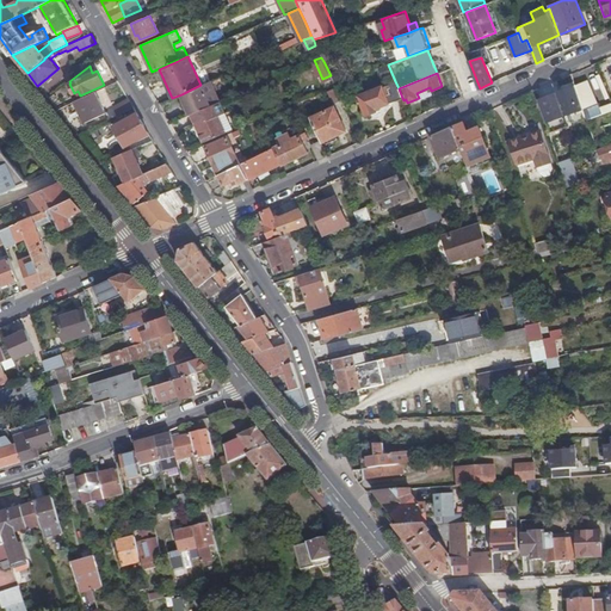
[(376,109),(402,98),(399,88),(395,81),(382,86),(371,90),(371,91),(358,96),(365,116),(377,111),(376,109)]
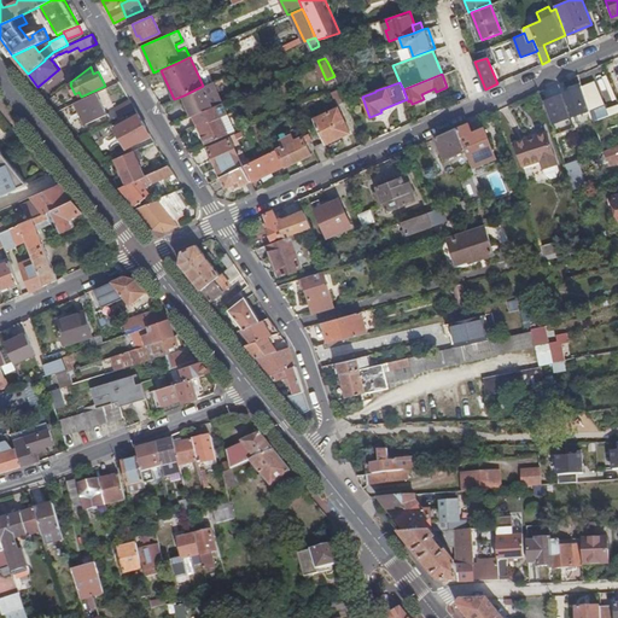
[(594,82),(582,87),(589,110),(590,111),(604,108),(594,82)]
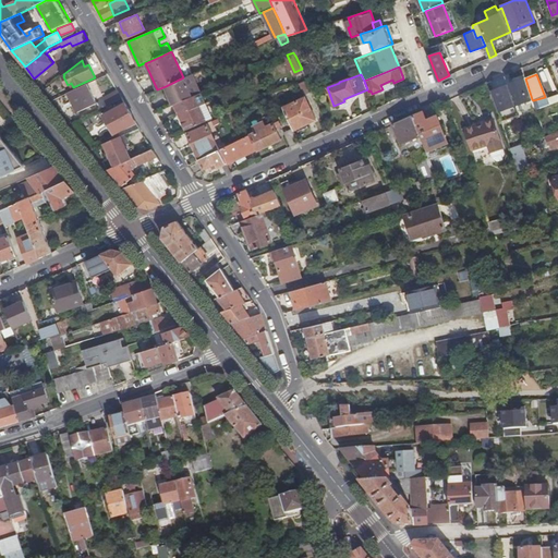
[(166,86),(173,105),(176,104),(192,96),(187,85),(184,77),(183,77),(166,86)]
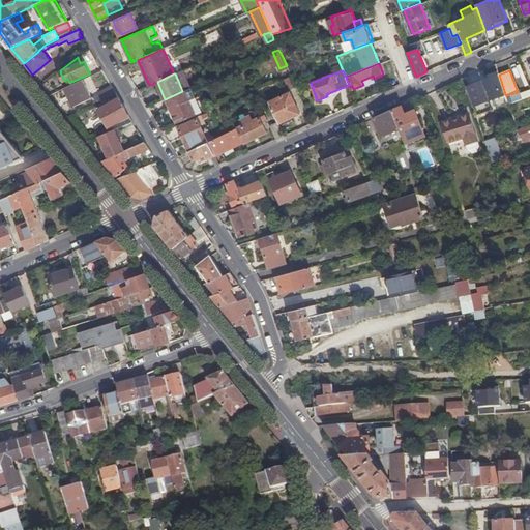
[(499,75),(499,74),(482,79),(490,100),(505,94),(499,75)]
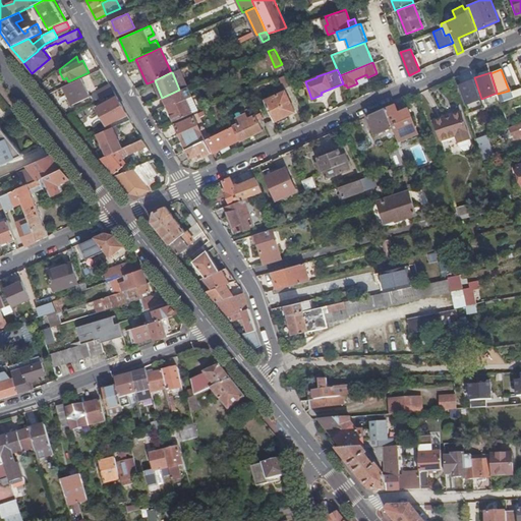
[(286,87),(291,83),(287,74),(282,76),(286,87)]
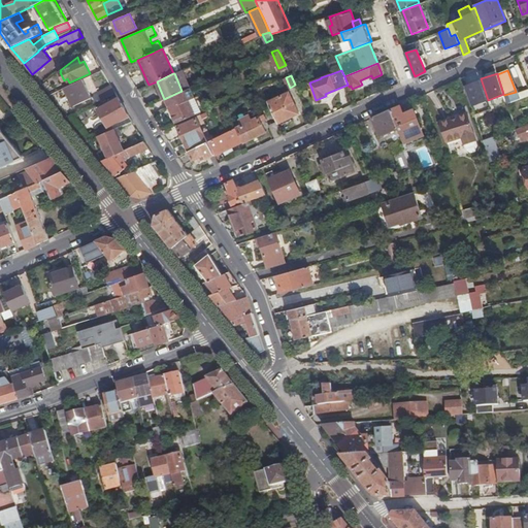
[(360,80),(362,85),(373,80),(372,78),(371,75),(360,80)]
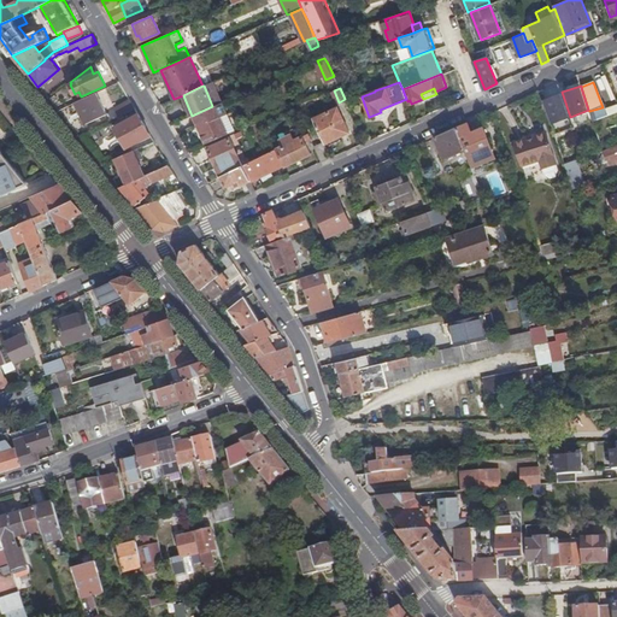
[(95,92),(76,101),(86,123),(106,113),(95,92)]
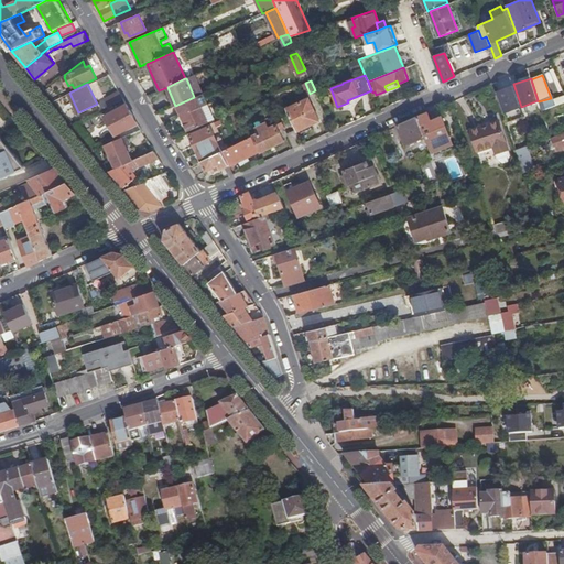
[(505,112),(520,107),(512,86),(497,91),(505,112)]
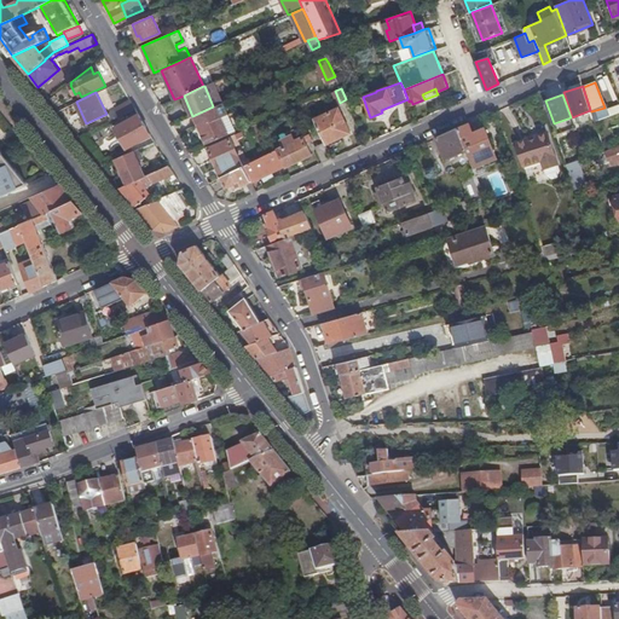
[(116,109),(120,116),(126,114),(136,109),(131,100),(116,109)]
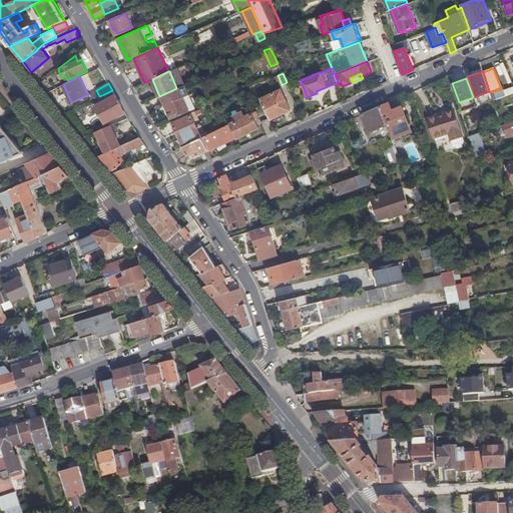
[(190,90),(187,84),(176,88),(161,95),(171,119),(189,111),(181,94),(190,90)]
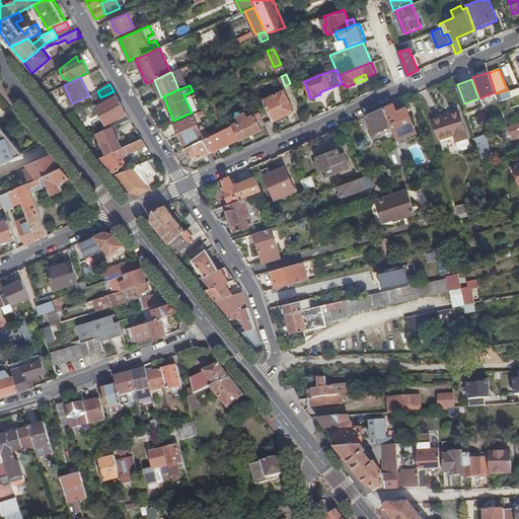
[(273,119),(273,121),(294,112),(285,90),(263,99),(273,119)]
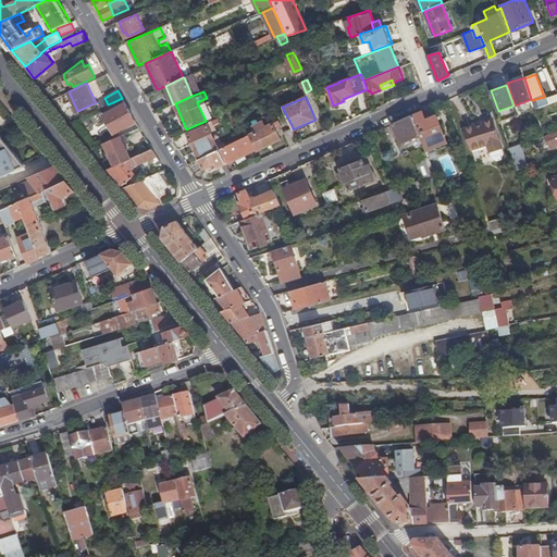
[(114,134),(136,122),(122,98),(113,102),(116,108),(103,114),(114,134)]
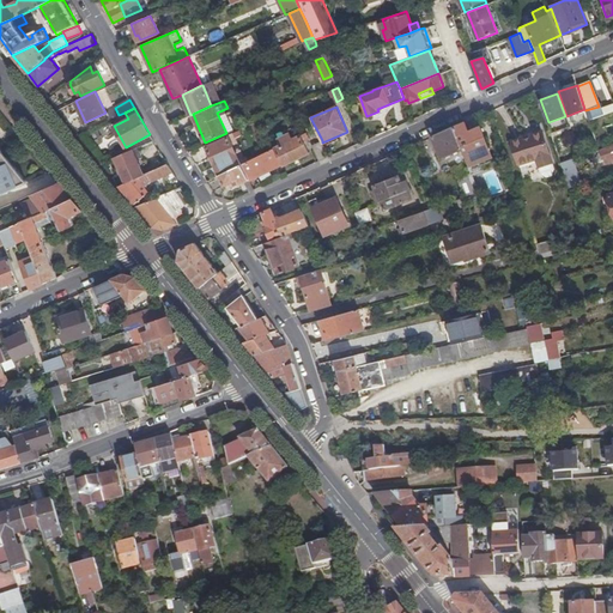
[(217,113),(226,133),(237,128),(228,108),(217,113)]
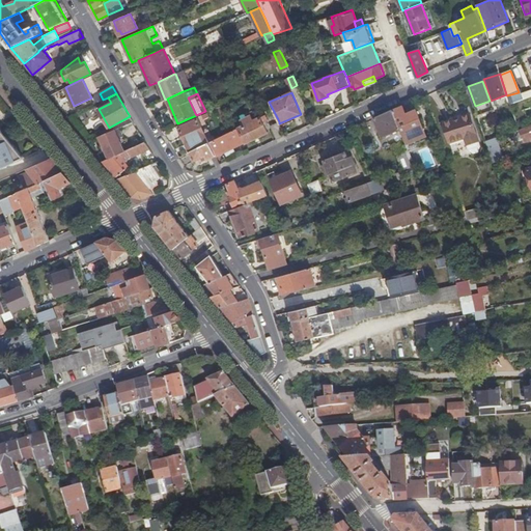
[(493,105),(476,111),(477,115),(484,113),(494,110),(493,105)]
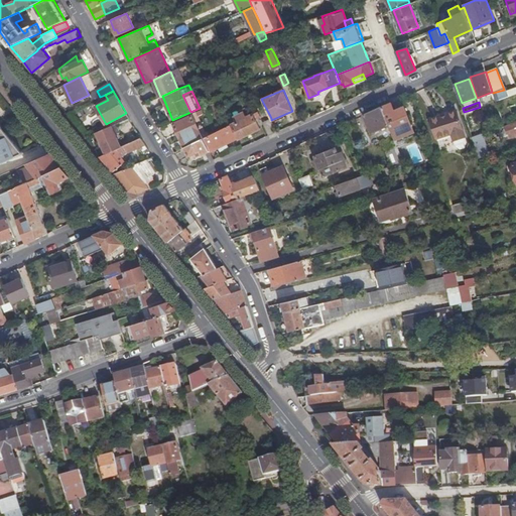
[(394,111),(391,103),(382,107),(389,125),(390,127),(409,119),(404,107),(394,111)]
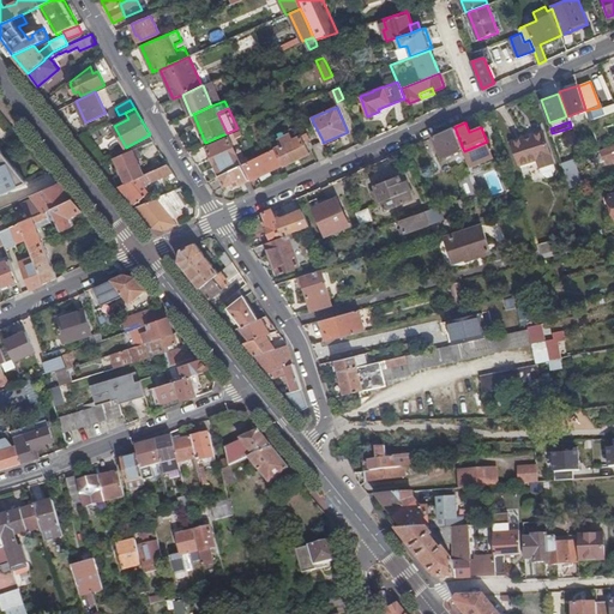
[(298,137),(306,133),(302,126),(294,131),(298,137)]
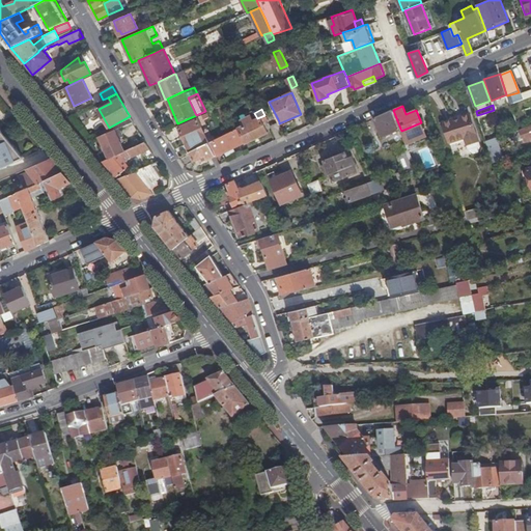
[(400,129),(393,110),(374,118),(382,136),(400,129)]
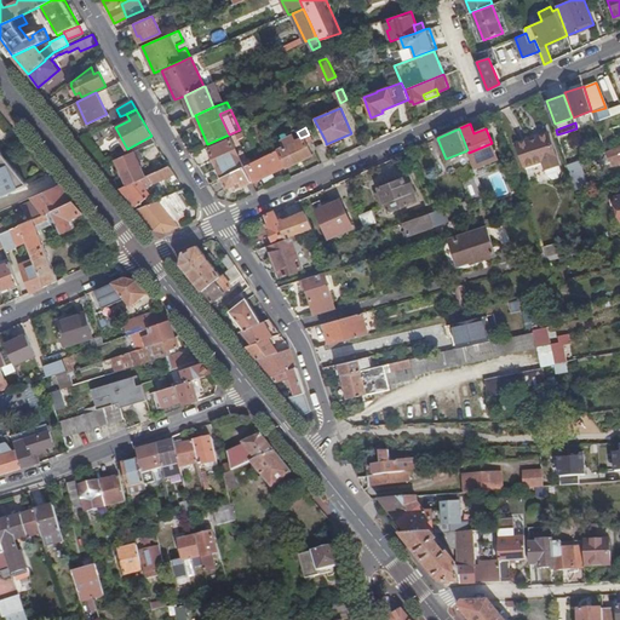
[(549,132),(533,137),(535,144),(521,150),(526,166),(543,160),(546,168),(560,164),(549,132)]
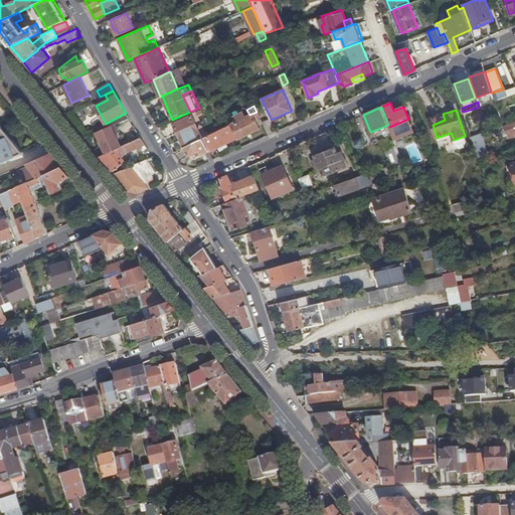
[(470,110),(463,112),(466,118),(472,116),(470,110)]
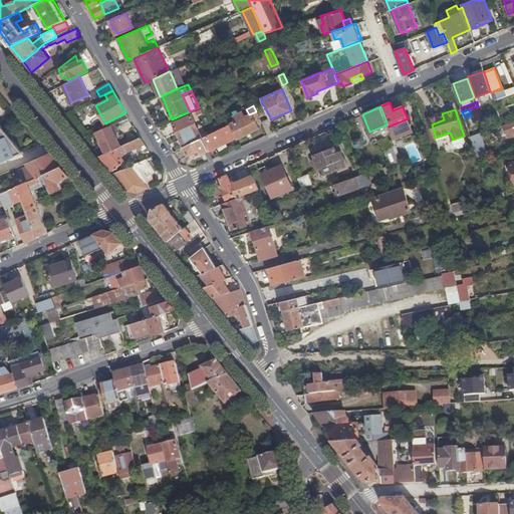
[(30,129),(15,110),(9,116),(11,118),(8,120),(15,130),(9,133),(19,154),(34,148),(26,131),(30,129)]
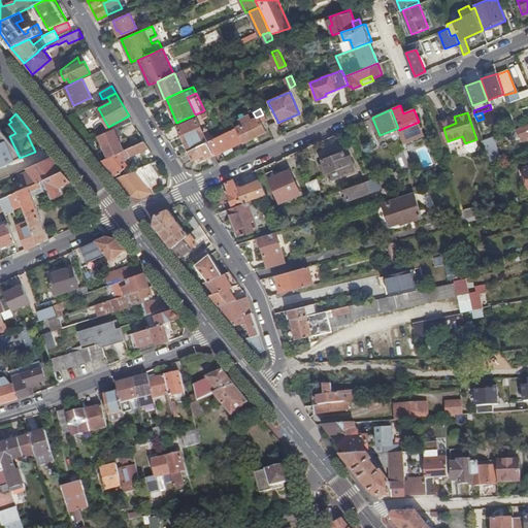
[(243,140),(244,142),(266,131),(261,121),(267,119),(264,113),(263,114),(256,118),(252,120),(250,114),(240,120),(242,124),(237,127),(243,140)]
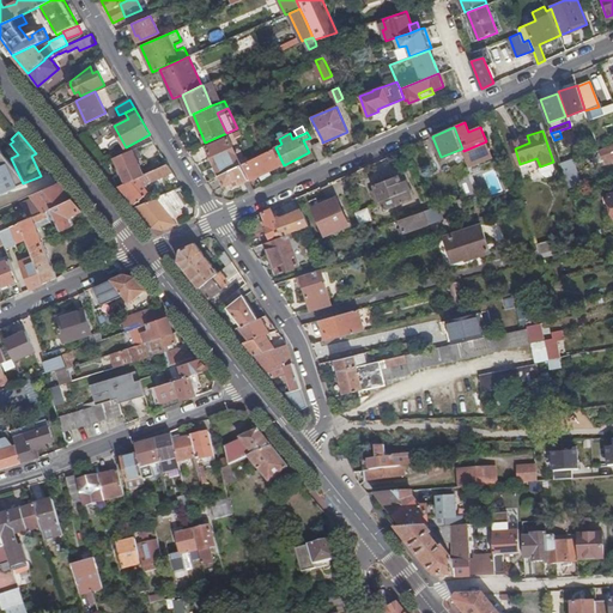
[(103,135),(103,146),(119,146),(119,135),(103,135)]
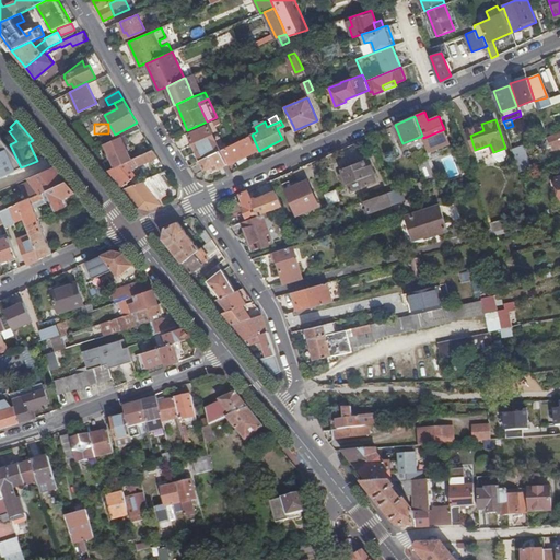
[(483,130),(481,124),(467,128),(470,136),(483,130)]
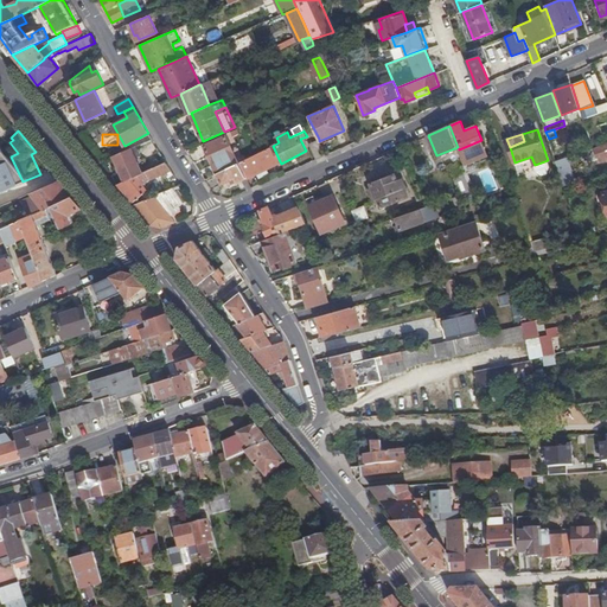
[(227,135),(204,145),(213,164),(235,154),(227,135)]
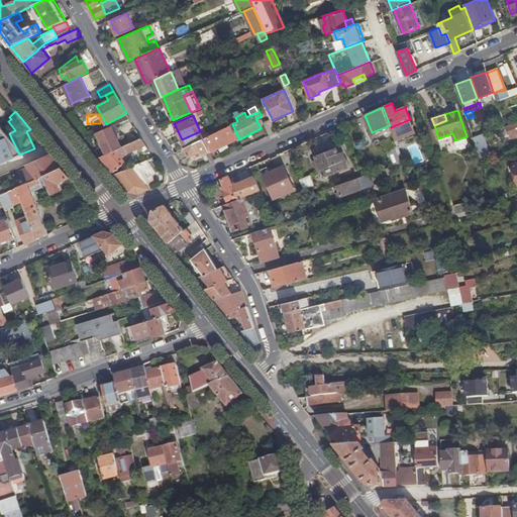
[(270,135),(278,131),(272,120),(272,118),(264,122),(270,135)]
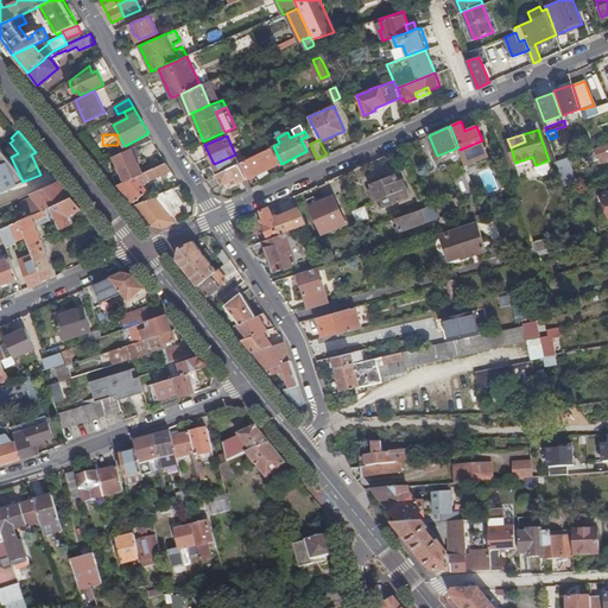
[(607,145),(589,151),(594,165),(607,159),(607,145)]
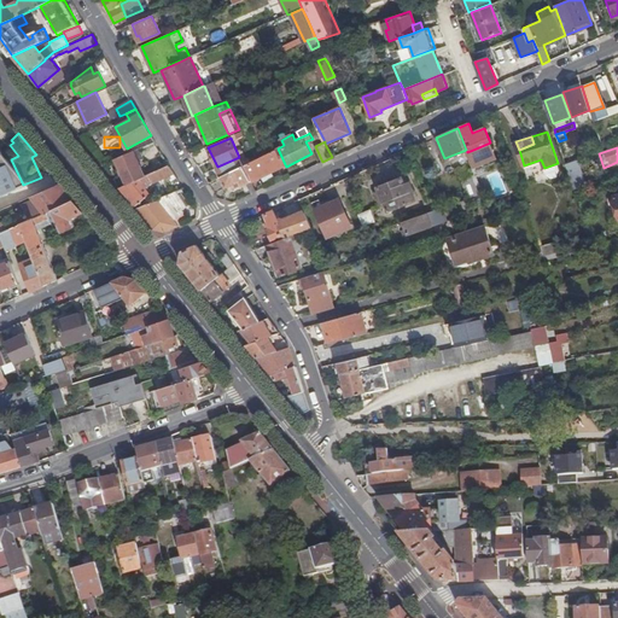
[(115,159),(127,184),(145,175),(138,159),(143,157),(139,149),(115,159)]
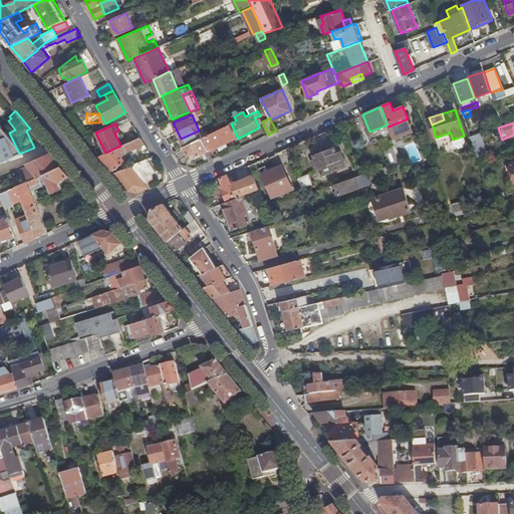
[(209,150),(209,151),(237,137),(231,123),(220,129),(203,138),(209,150)]
